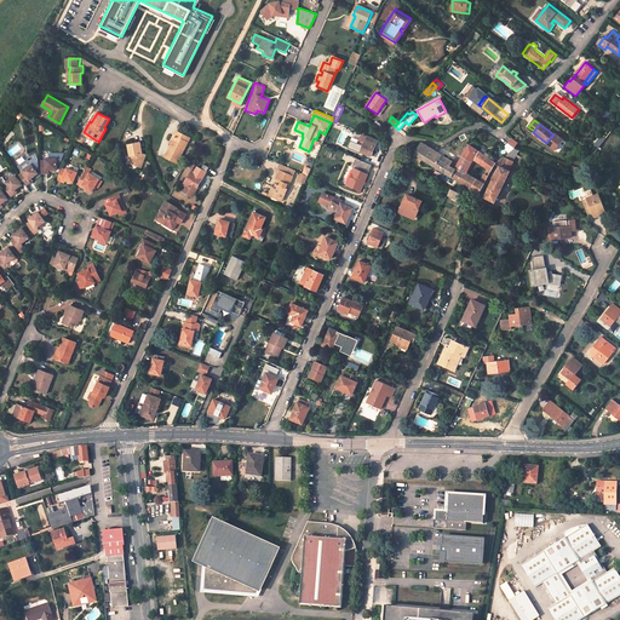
[(166,158),(178,164),(190,138),(177,132),(174,136),(177,137),(172,145),(166,158)]
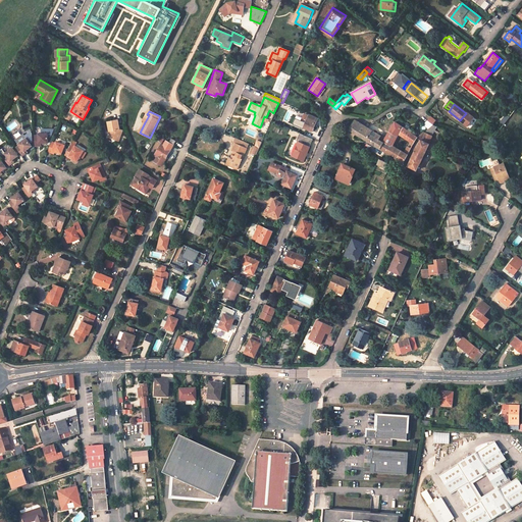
[(466,113),(460,120),(460,121),(467,127),(474,118),(467,112),(466,113)]
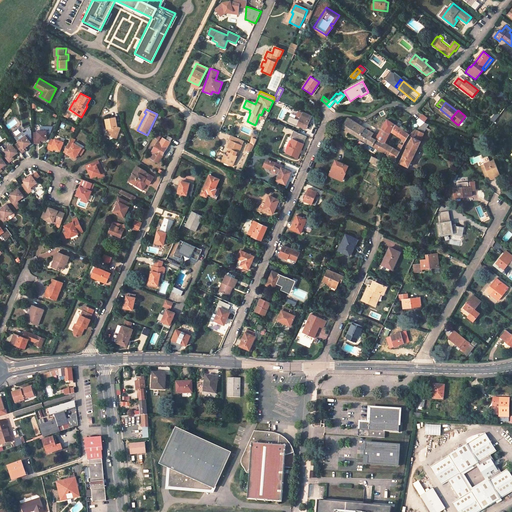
[(300,118),(296,125),(305,129),(311,116),(302,112),(302,113),(298,112),(296,116),(300,118)]
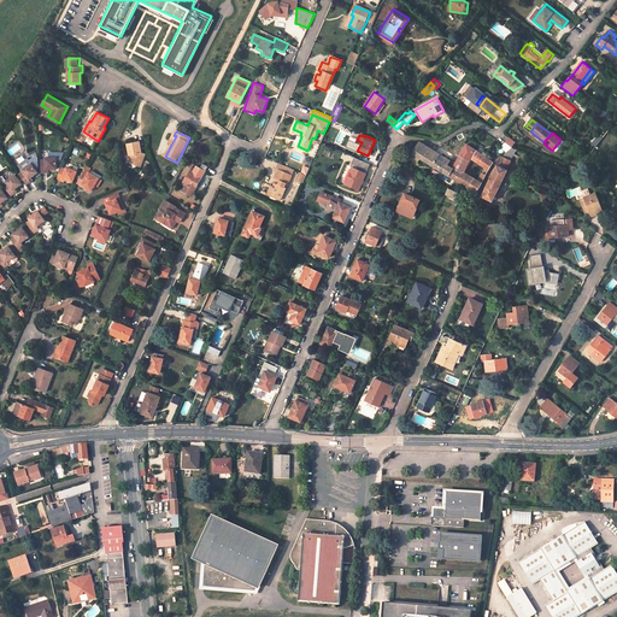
[(141,152),(139,141),(127,142),(129,153),(130,153),(131,156),(130,156),(128,162),(137,164),(140,158),(142,159),(144,153),(141,152)]
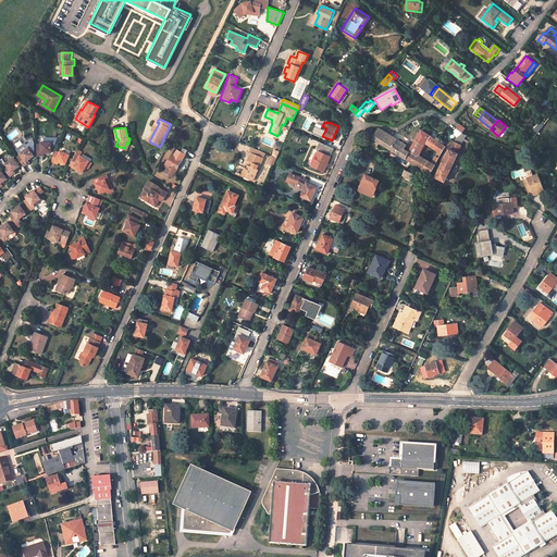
[(398,146),(394,144),(397,139),(388,133),(379,127),(371,138),(430,174),(434,165),(445,147),(443,146),(445,144),(436,137),(434,139),(431,137),(421,131),(411,147),(407,145),(401,141),(398,146)]
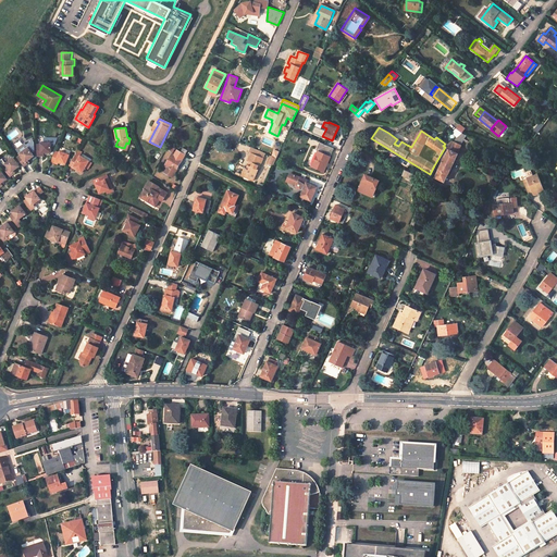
[(456,128),(452,133),(456,137),(457,138),(462,134),(462,133),(456,128)]
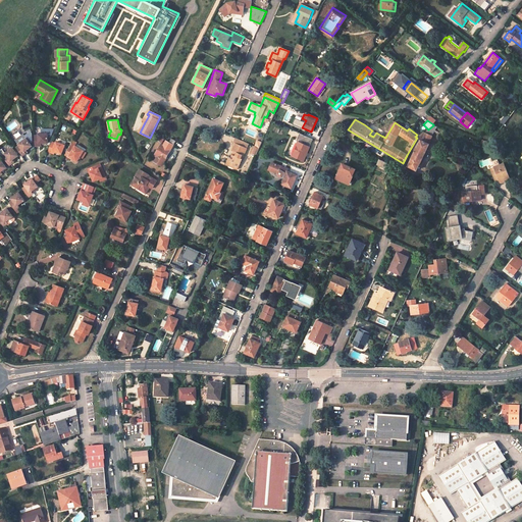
[(17,145),(23,153),(27,151),(24,149),(33,143),(23,132),(16,137),(19,142),(17,145)]
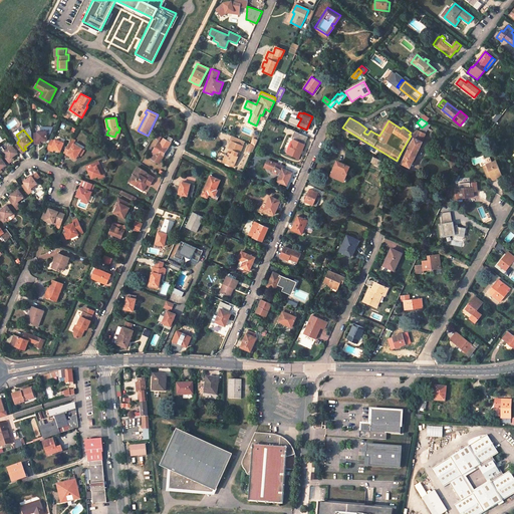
[(418,130),(411,136),(414,140),(401,164),(410,168),(426,135),(418,130)]
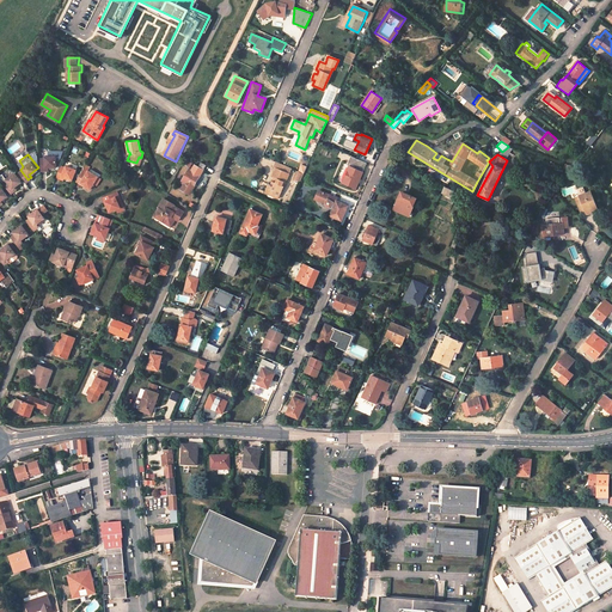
[(55,167),(55,155),(43,155),(43,158),(38,158),(38,171),(44,171),(44,167),(55,167)]
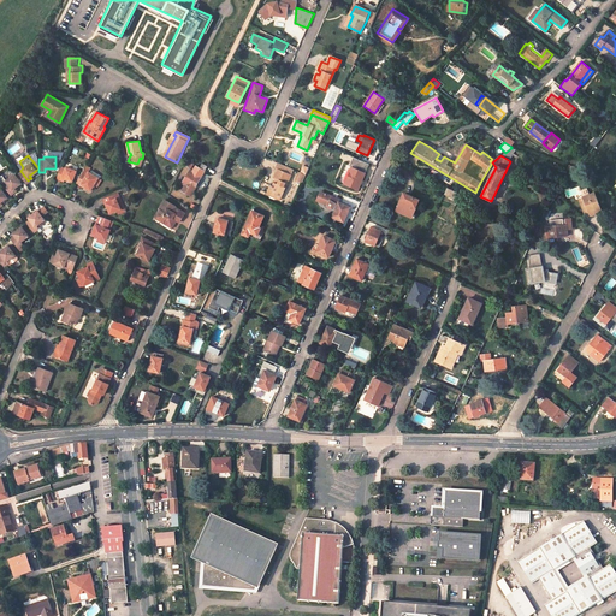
[(354,158),(353,164),(367,169),(368,165),(360,163),(360,160),(354,158)]
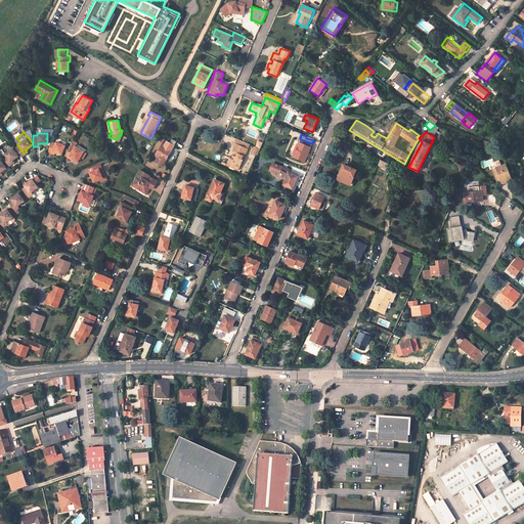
[(249,143),(235,137),(233,143),(234,143),(231,151),(236,154),(234,157),(232,155),(230,158),(229,157),(228,158),(230,159),(228,164),(237,169),(242,160),(241,159),(242,156),(244,157),(249,143)]
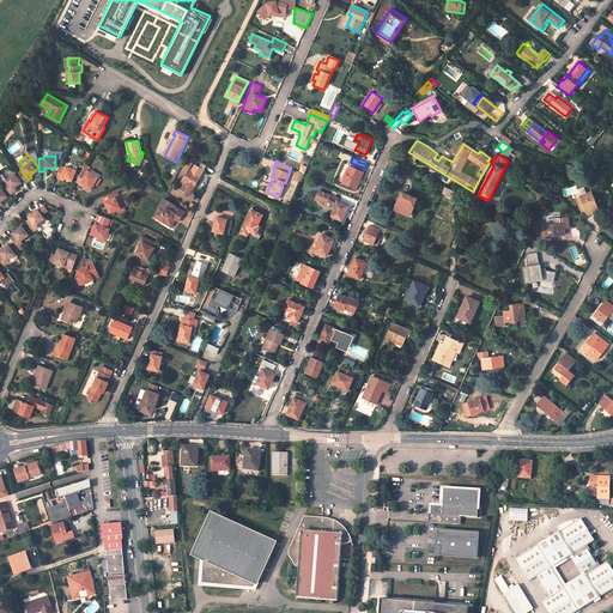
[(65,164),(64,167),(59,164),(54,175),(59,177),(60,175),(71,180),(74,169),(65,164)]
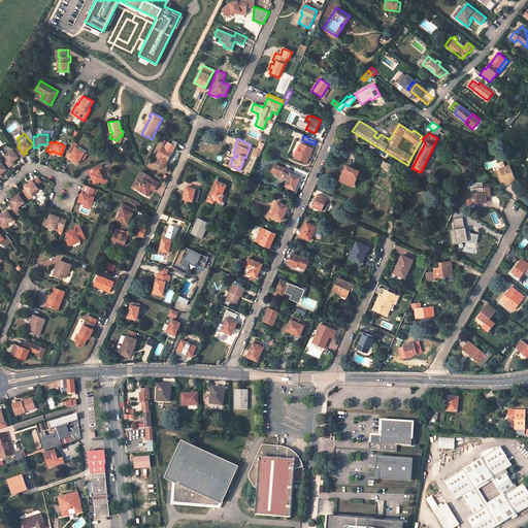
[(306,161),(311,149),(306,145),(307,144),(301,141),(294,158),(300,161),(301,159),(306,161)]
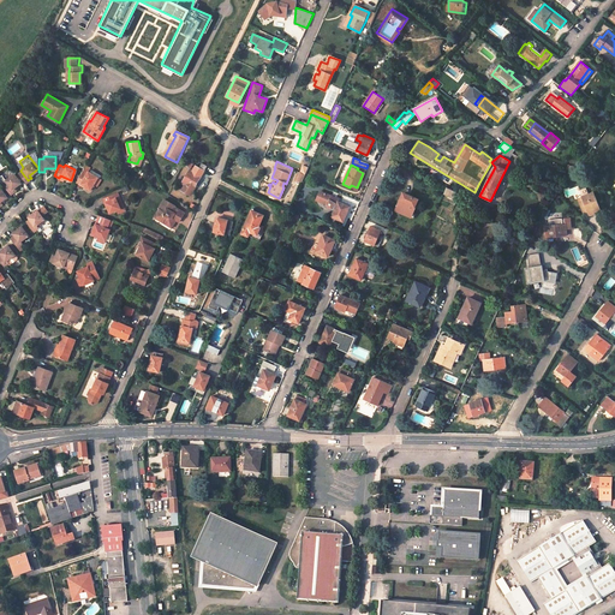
[(202,177),(190,169),(181,183),(185,185),(181,190),(190,195),(193,190),(192,189),(195,185),(196,186),(199,180),(202,177)]
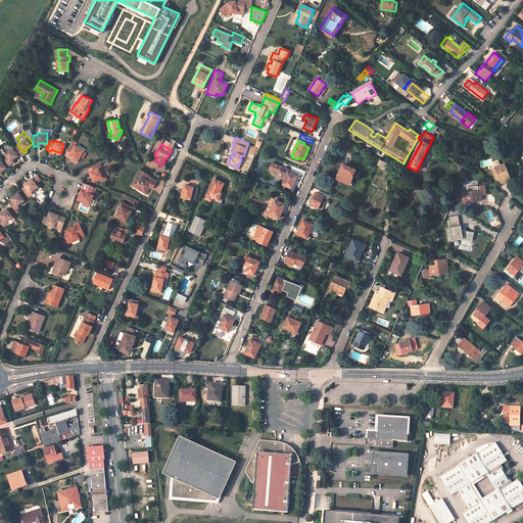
[(81,160),(84,155),(86,148),(77,145),(76,147),(73,146),(68,155),(81,160)]
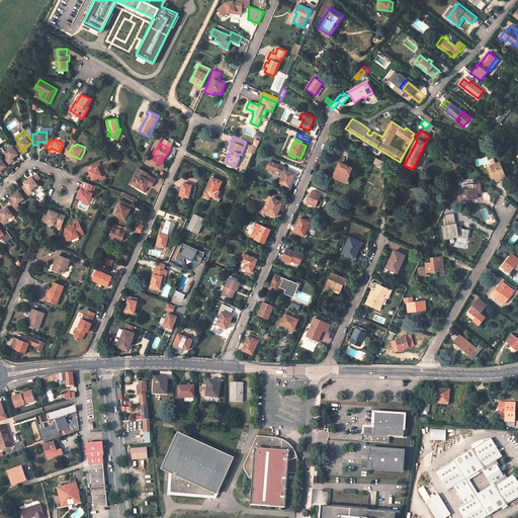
[(7,153),(4,155),(10,163),(13,161),(11,159),(19,153),(13,146),(6,151),(7,153)]
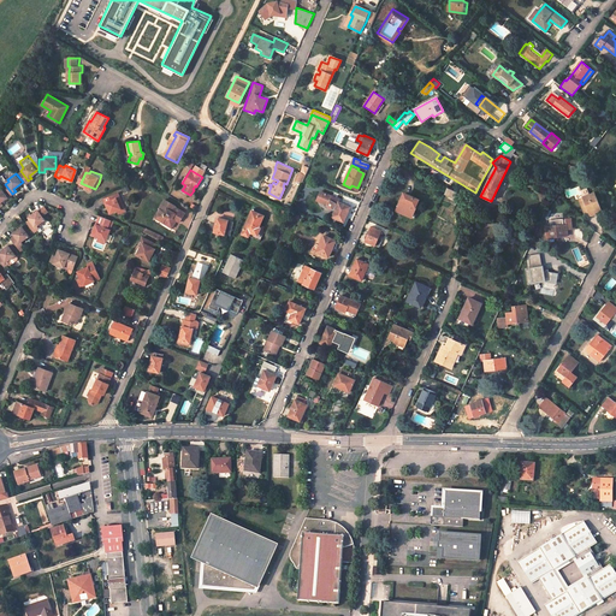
[(279,200),(279,199),(268,193),(271,187),(268,185),(265,194),(279,200)]
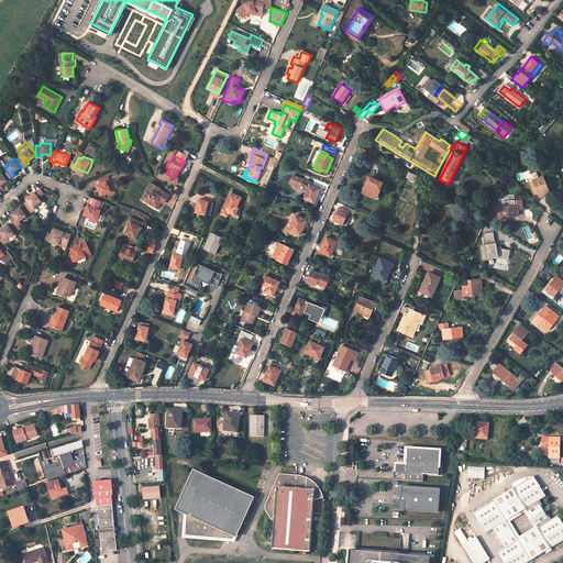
[(408,172),(406,177),(417,183),(419,177),(408,172)]
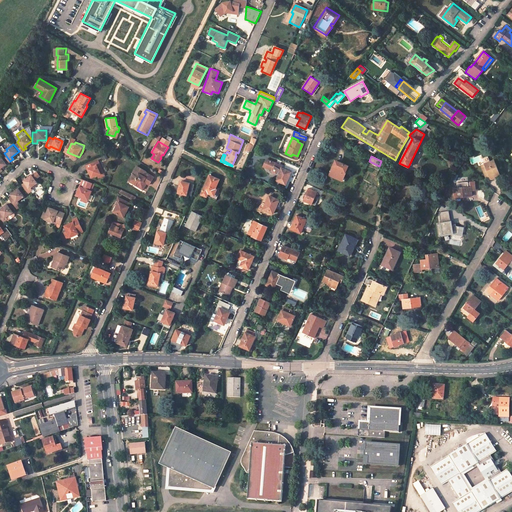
[(281,168),(282,166),(275,163),(276,162),(267,159),(265,163),(266,163),(265,166),(271,169),(270,170),(275,173),(277,173),(278,173),(275,180),(285,184),(290,172),(281,168)]
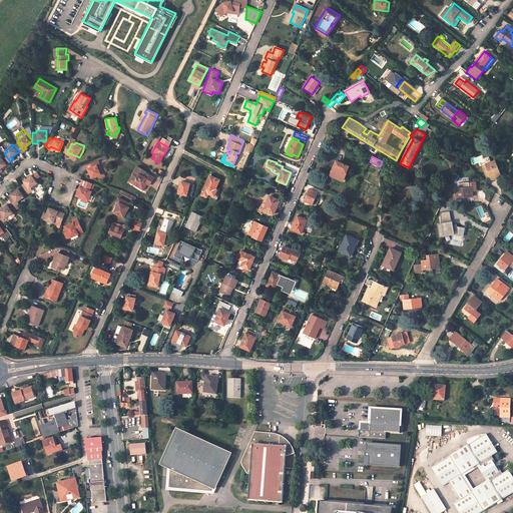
[(105,172),(101,163),(99,164),(97,160),(87,164),(93,177),(98,174),(105,172)]
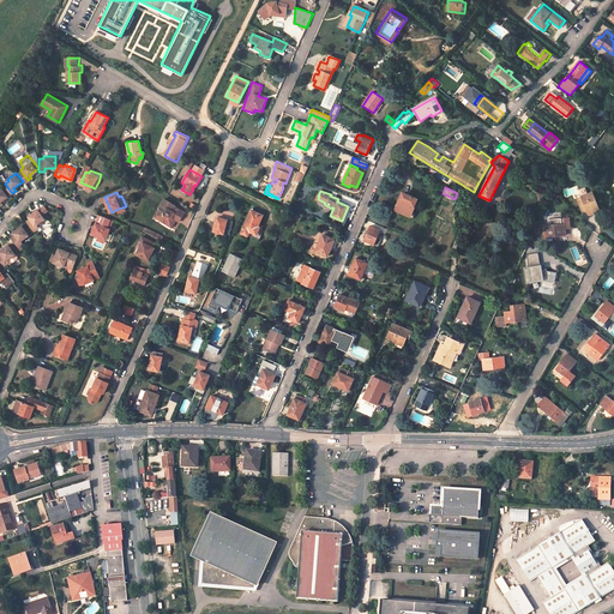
[(416,199),(402,193),(399,200),(401,200),(396,210),(409,216),(416,199)]
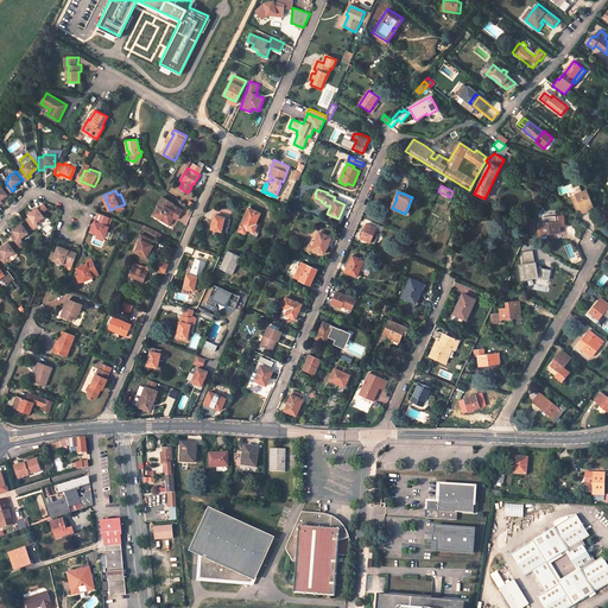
[(574,202),(577,211),(582,209),(583,213),(588,210),(587,209),(594,207),(589,194),(577,198),(578,201),(574,202)]
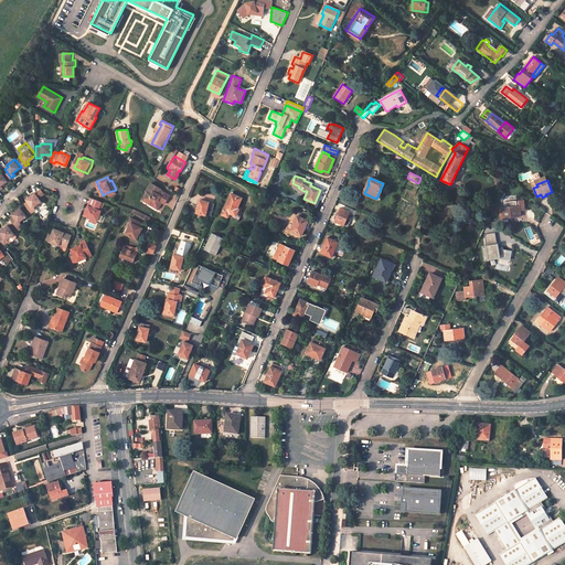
[(160,201),(161,199),(167,202),(170,196),(161,190),(162,188),(153,182),(148,192),(148,195),(149,198),(149,201),(150,204),(155,206),(159,205),(161,202),(160,201)]
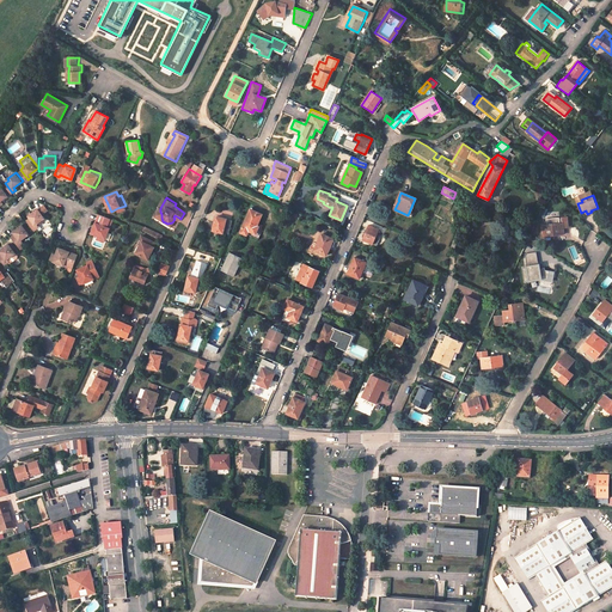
[(47,214),(40,204),(29,212),(30,214),(25,218),(35,228),(41,224),(38,220),(47,214)]
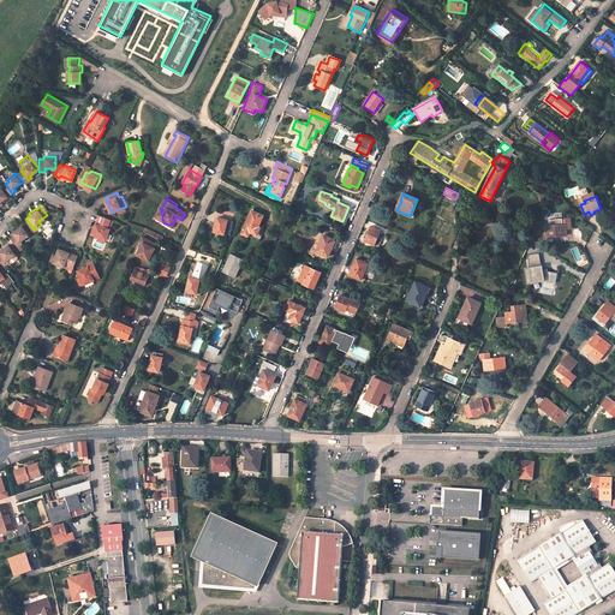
[(264,226),(260,224),(263,214),(252,209),(242,232),(249,236),(249,234),(258,239),(264,226)]
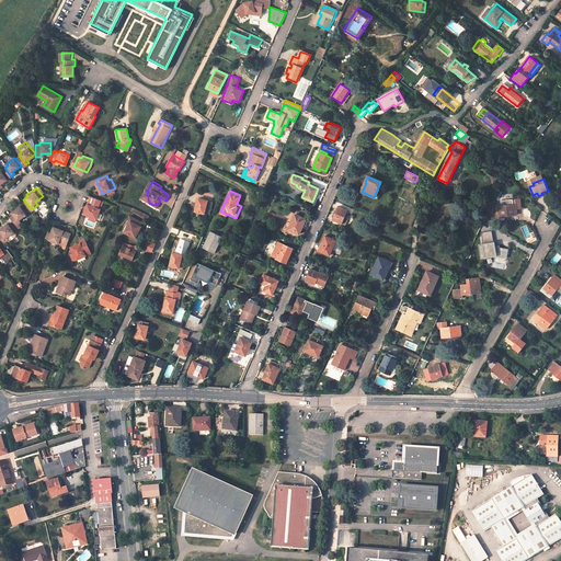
[(99,215),(103,205),(101,204),(102,201),(91,196),(87,209),(92,212),(99,215)]
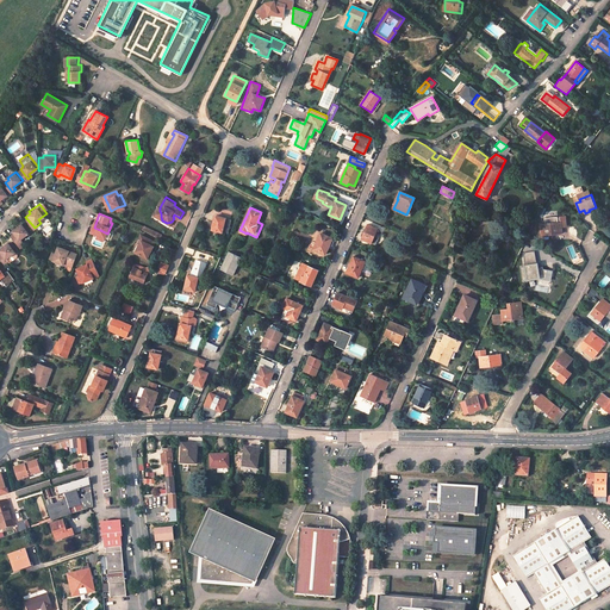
[(231,221),(216,216),(212,230),(228,234),(231,221)]
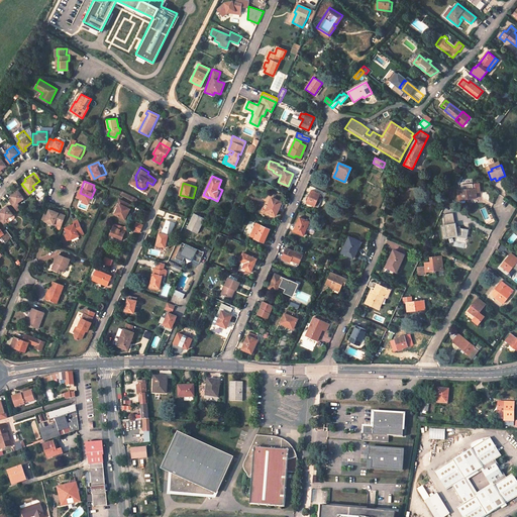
[(481,193),(480,184),(475,185),(476,189),(458,191),(459,200),(477,197),(477,194),(481,193)]
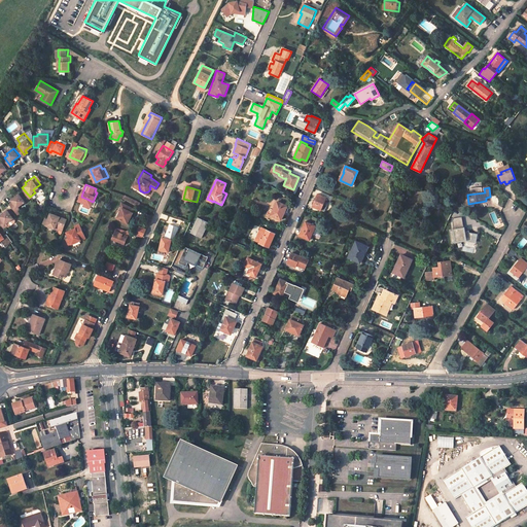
[(27,200),(21,191),(12,199),(13,200),(10,203),(16,212),(19,210),(22,208),(20,205),(27,200)]
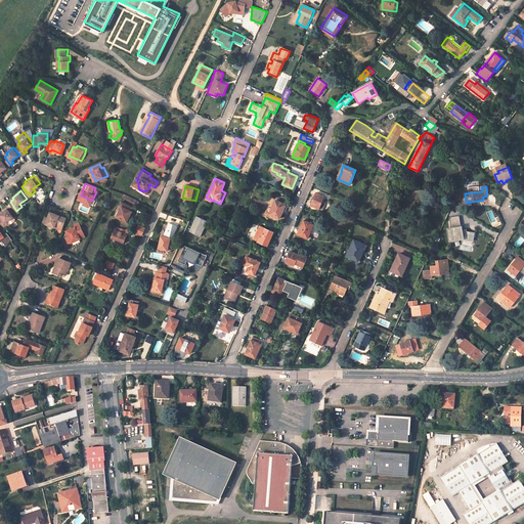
[(323,197),(315,192),(309,205),(318,209),(323,197)]
